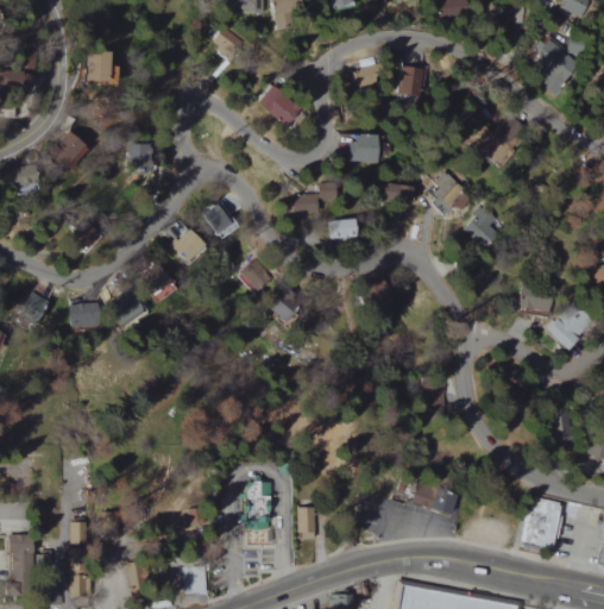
[(246,0),(247,12),(265,12),(264,0),(246,0)]
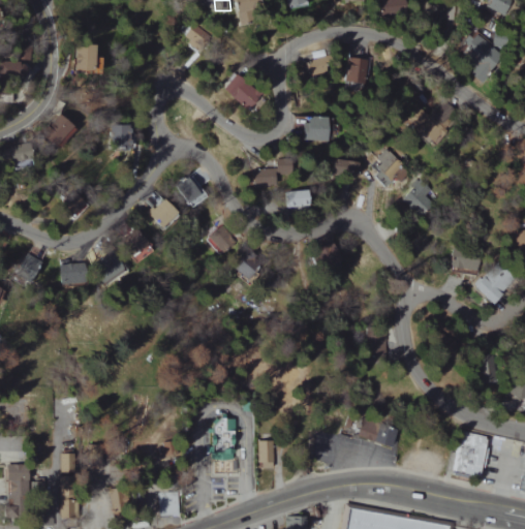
[(234,0),(236,12),(260,10),(258,0),(234,0)]
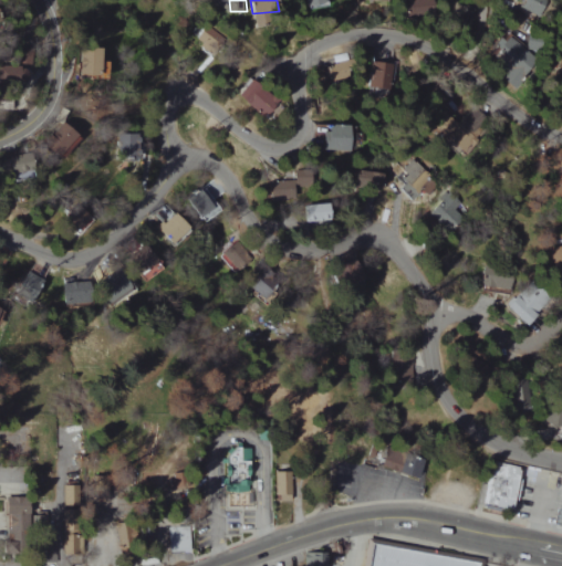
[(306,0),(311,10),(331,3),(329,0),(306,0)]
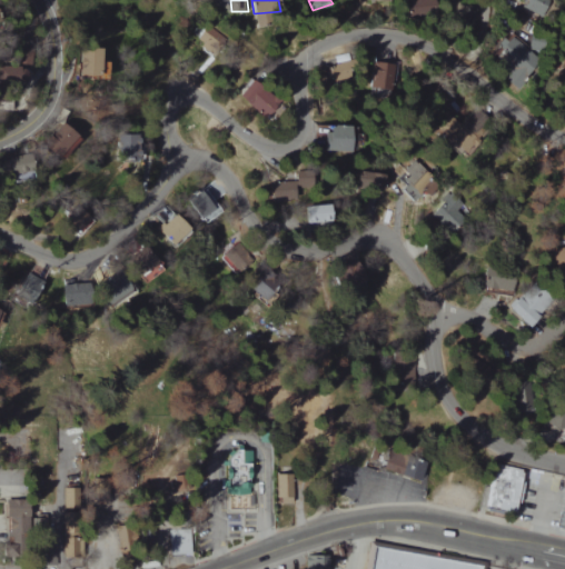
[(547,17),(552,0),(529,0),(527,11),(547,17)]
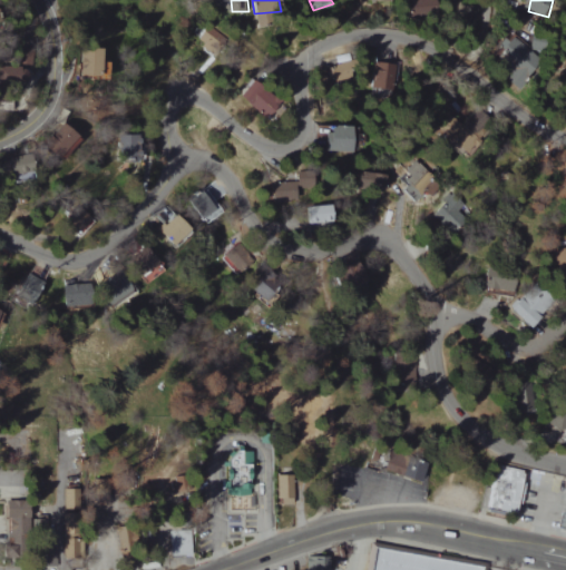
[(506,81),(524,90),(543,56),(511,38),(499,60),(513,69),(506,81)]
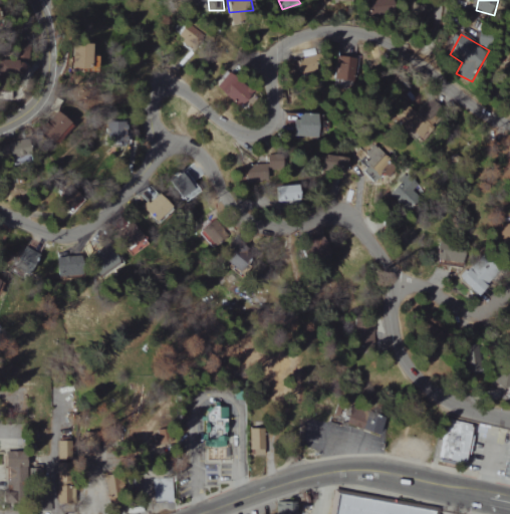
[(100,71),(101,44),(83,43),(82,70),(100,71)]
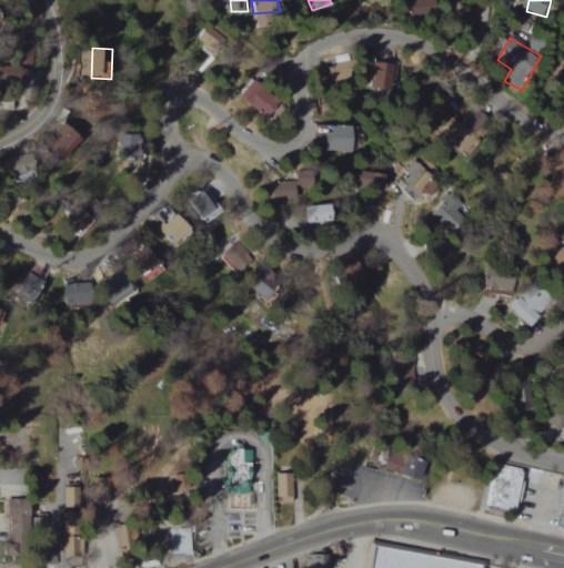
[(396,63),(372,62),(370,91),(394,92),(396,63)]
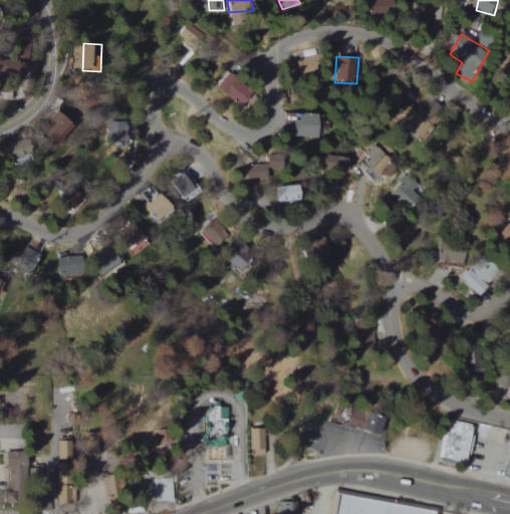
[(254,92),(229,72),(217,87),(241,107),(254,92)]
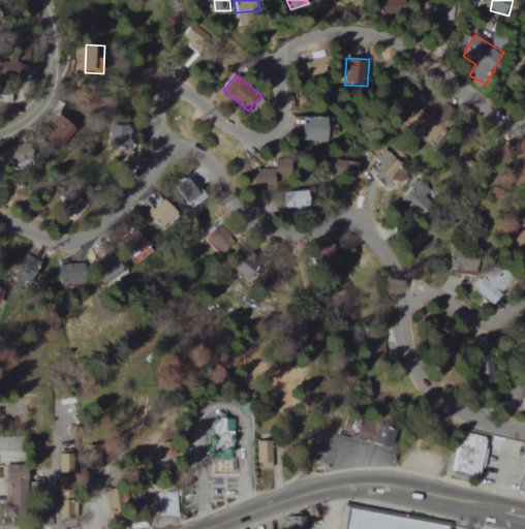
[(78,126),(64,114),(43,135),(57,148),(78,126)]
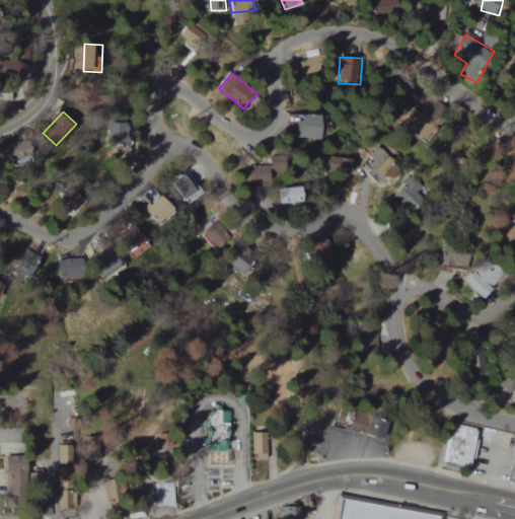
[(298,138),(323,139),(324,115),(299,114),(298,138)]
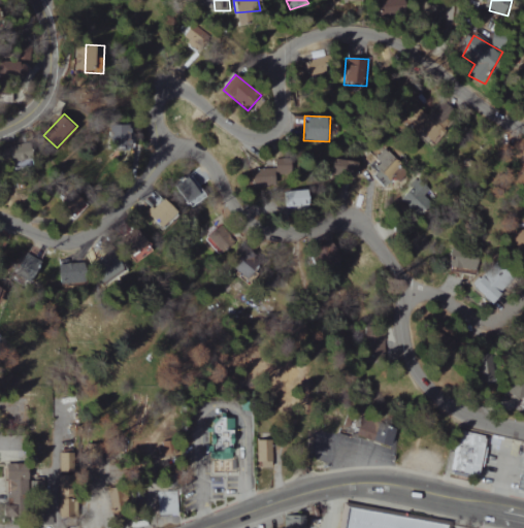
[(134,142),(131,128),(116,131),(119,145),(134,142)]
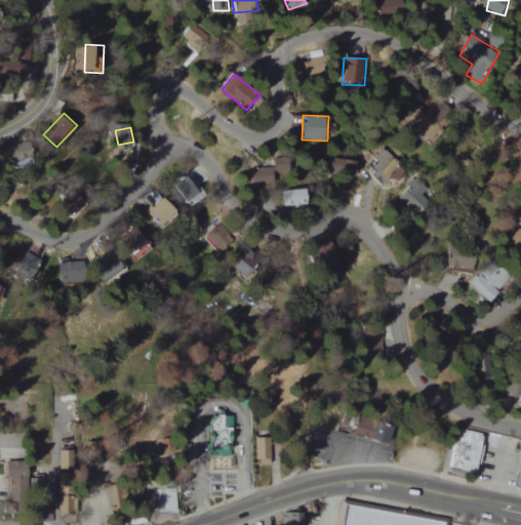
[(395,177),(396,180),(406,173),(388,149),(367,163),(384,186),(395,177)]
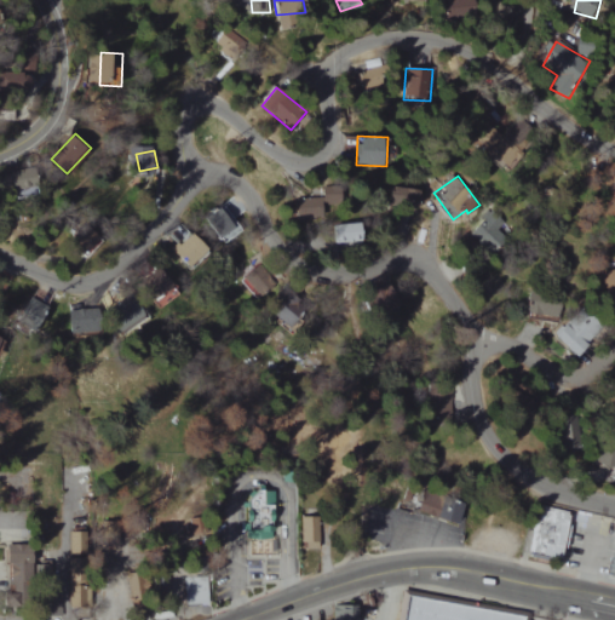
[(252,212),(243,196),(208,213),(223,244),(237,236),(231,223),(252,212)]
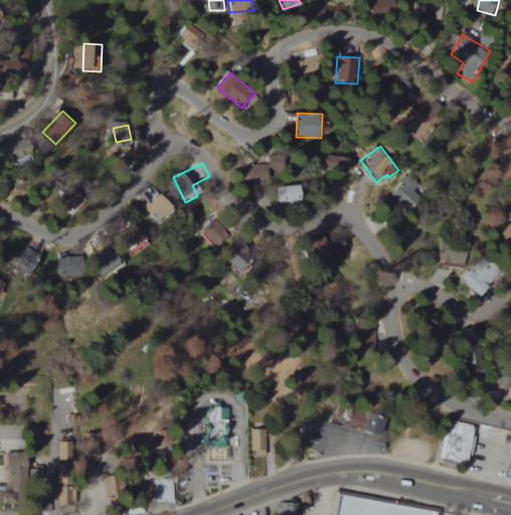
[(422,197),(415,192),(420,183),(404,173),(391,196),(415,210),(422,197)]
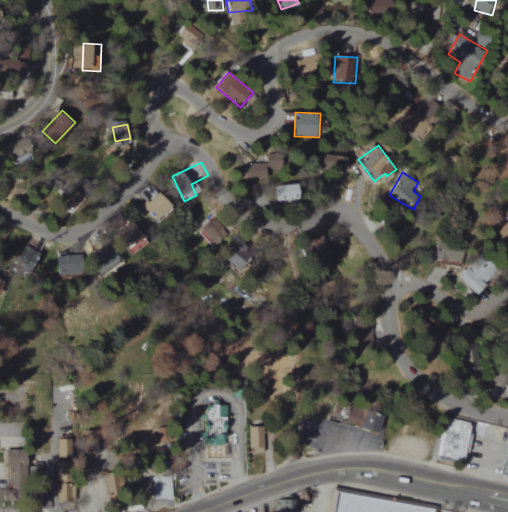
[(278,185),(278,201),(302,200),(301,184),(278,185)]
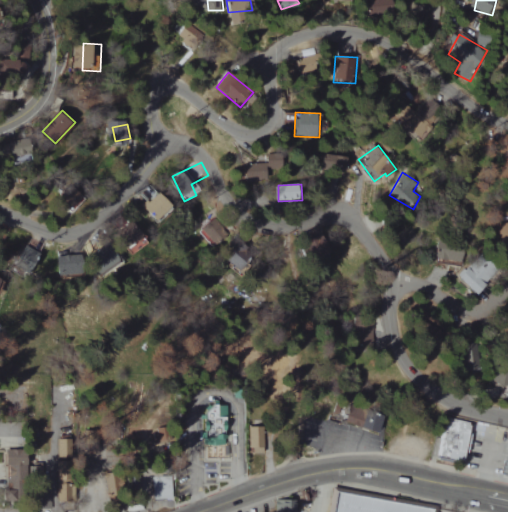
[(173,205),(158,193),(145,209),(160,221),(173,205)]
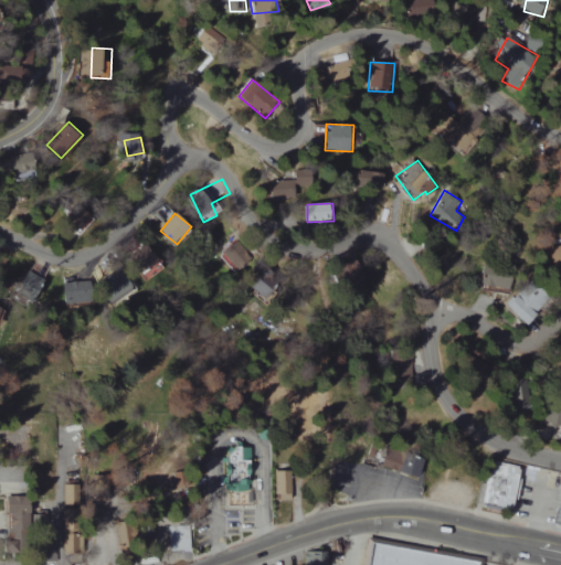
[(166,267),(149,244),(128,258),(145,283),(166,267)]
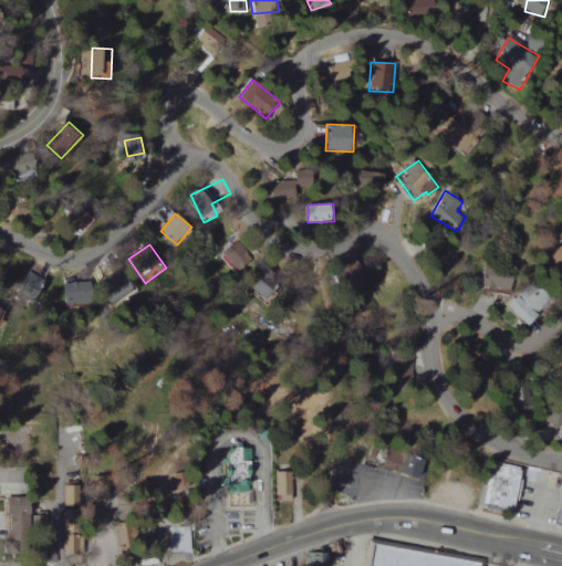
[(561,248),(551,251),(560,282),(561,282),(561,248)]
